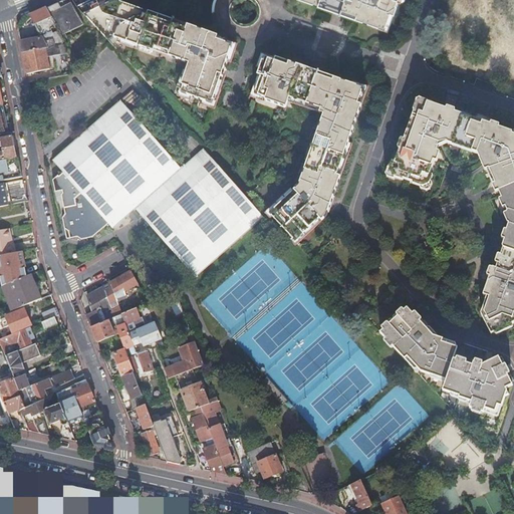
[(183,85),(181,86),(184,87),(182,94),(188,97),(189,97),(205,102),(212,105),(217,90),(222,77),(227,62),(233,47),(228,45),(218,41),(219,38),(212,36),(199,31),(199,30),(188,27),(187,31),(158,20),(159,19),(160,16),(149,12),(149,13),(133,7),(121,3),(115,1),(114,0),(88,0),(76,6),(82,13),(85,16),(108,41),(114,38),(119,40),(139,47),(155,52),(156,48),(160,49),(172,53),(170,58),(190,65),(189,68),(183,85)]
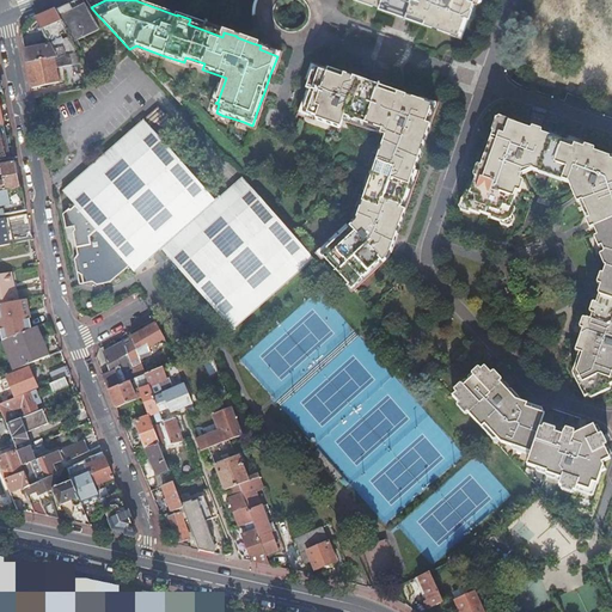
[(297,0),(254,0),(254,1),(250,22),(251,34),(252,43),(283,54),(297,0)]
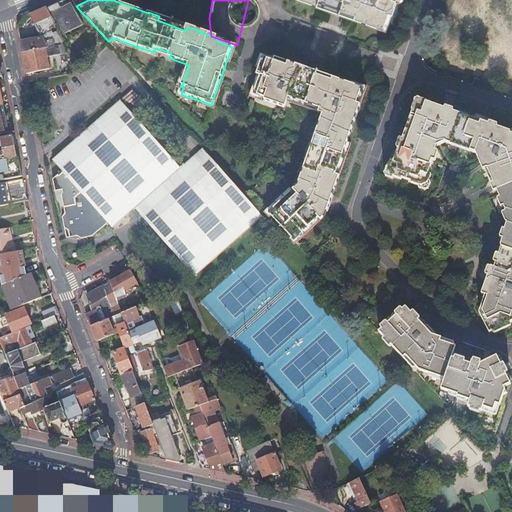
[(306,0),(325,6),(326,3),(334,6),(346,10),(355,13),(354,16),(371,22),(384,27),(389,11),(393,12),(396,0),(306,0)]
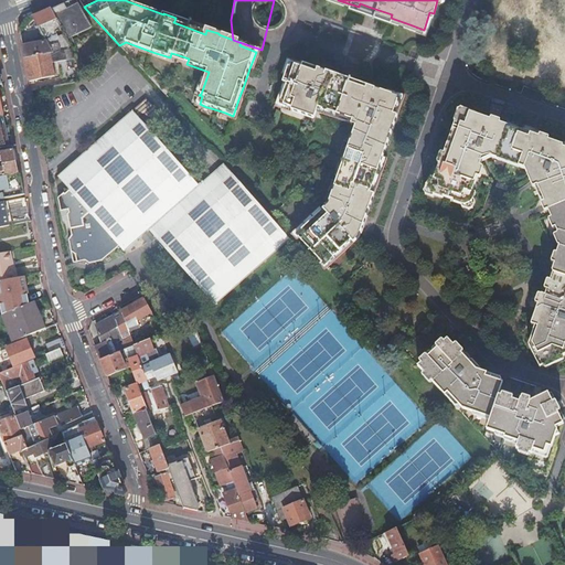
[(360,3),(359,7),(391,18),(392,14),(382,11),(369,7),(360,3)]
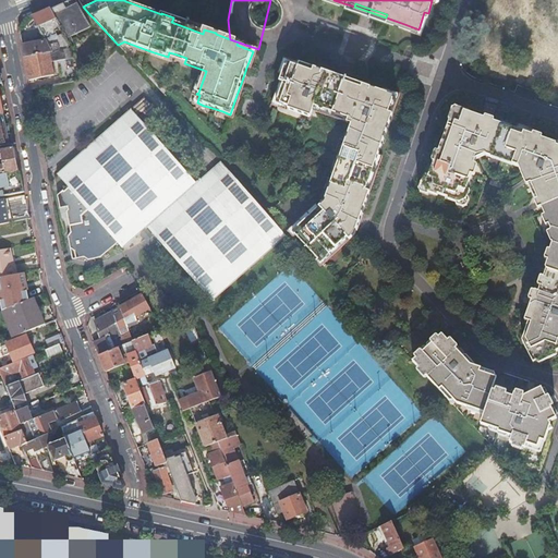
[(52,21),(56,20),(50,9),(43,12),(32,16),(43,35),(52,32),(50,24),(53,23),(52,21)]
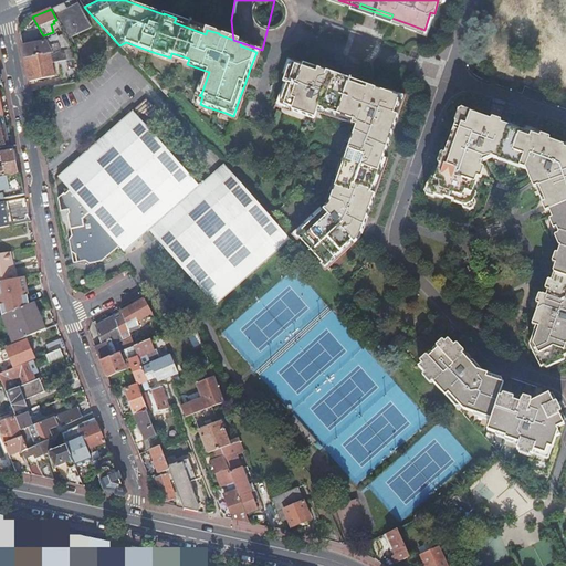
[(427,34),(435,13),(430,12),(425,30),(410,24),(409,29),(427,34)]
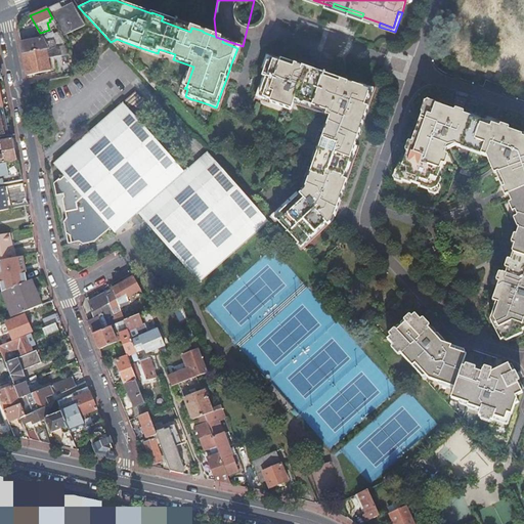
[(163,16),(162,19),(161,20),(190,32),(191,28),(191,27),(163,16)]
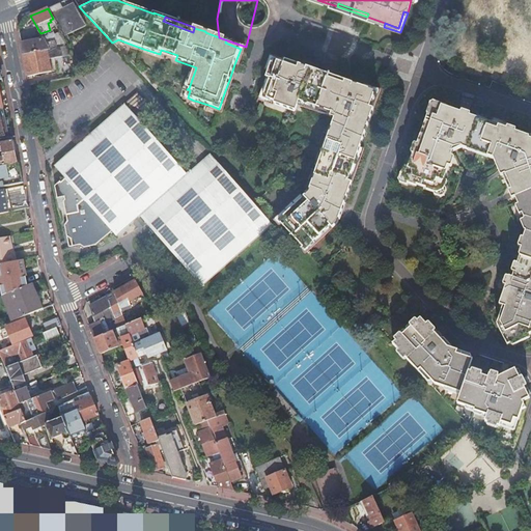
[(23,55),(47,50),(49,49),(44,38),(21,44),(23,55)]
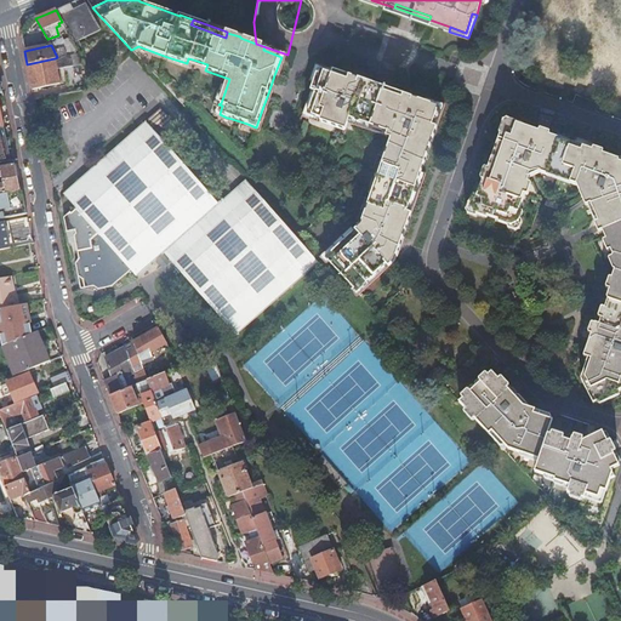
[(280,52),(277,51),(265,46),(263,50),(275,55),(281,57),(274,75),(279,77),(288,55),(280,52)]
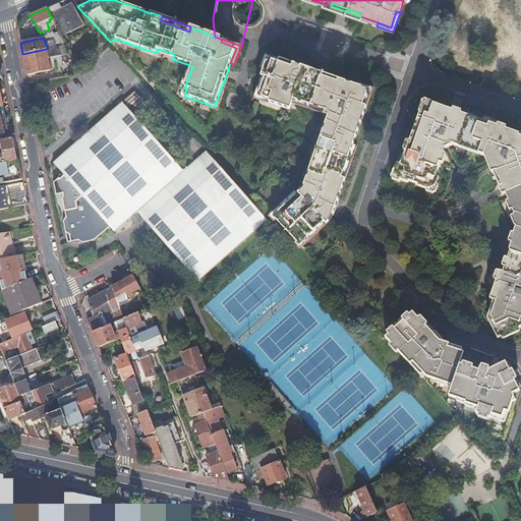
[(25,69),(26,75),(50,70),(46,49),(22,54),(25,69)]
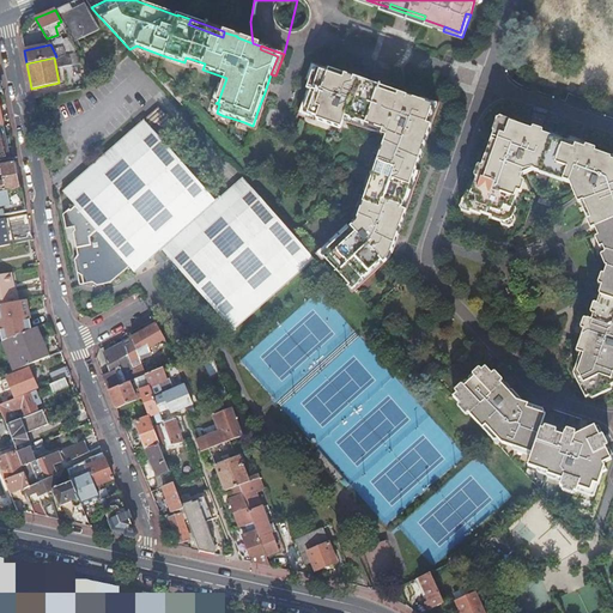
[(194,66),(202,70),(205,64),(190,59),(186,58),(184,62),(194,66)]
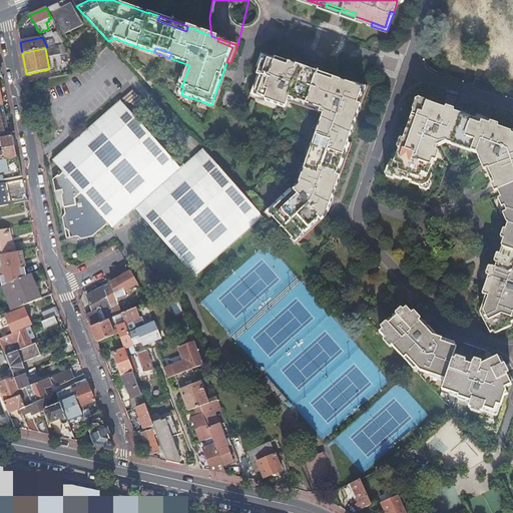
[(276,57),(261,52),(254,67),(259,69),(262,61),(263,57),(274,61),(276,57)]
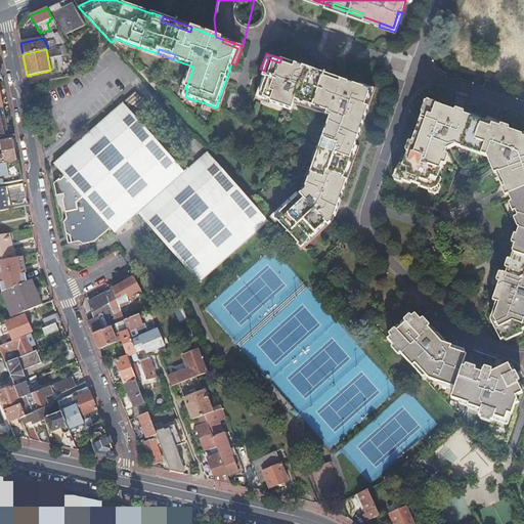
[(270,102),(289,108),(292,111),(294,104),(295,100),(316,108),(328,112),(325,116),(331,117),(322,138),(324,139),(321,149),(315,165),(313,165),(305,190),(300,194),(290,205),(275,217),(279,221),(298,242),(302,246),(326,222),(329,225),(334,221),(348,179),(344,178),(356,143),(368,106),(365,105),(370,90),(358,85),(341,79),(340,83),(330,79),(317,75),(309,72),(310,69),(281,58),(279,62),(268,58),(267,62),(264,71),(262,76),(266,78),(259,96),(265,98),(270,100),(270,102)]
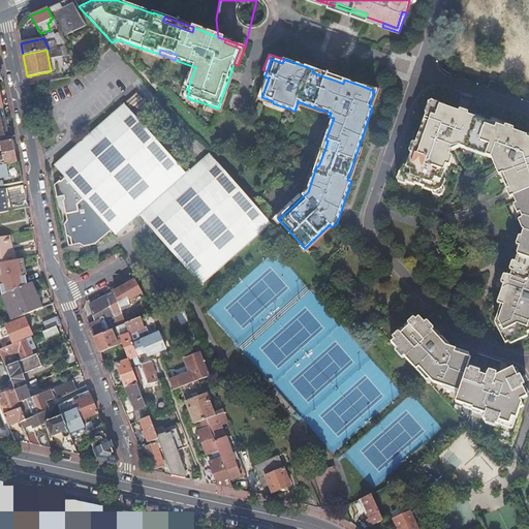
[(344,80),(313,69),(312,72),(320,75),(333,80),(343,84),(344,80)]
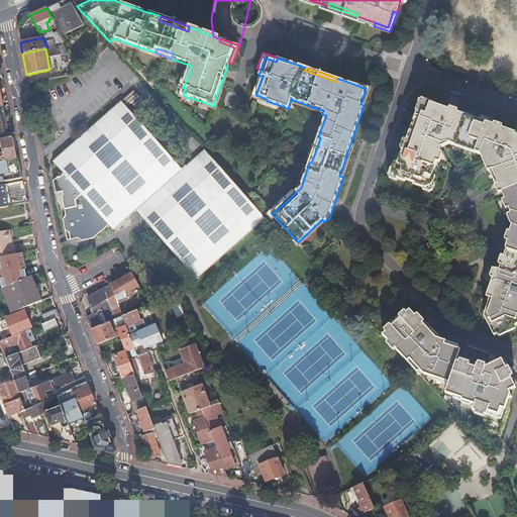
[(266,103),(267,101),(267,99),(262,97),(255,95),(263,77),(259,75),(250,98),(256,100),(266,103)]
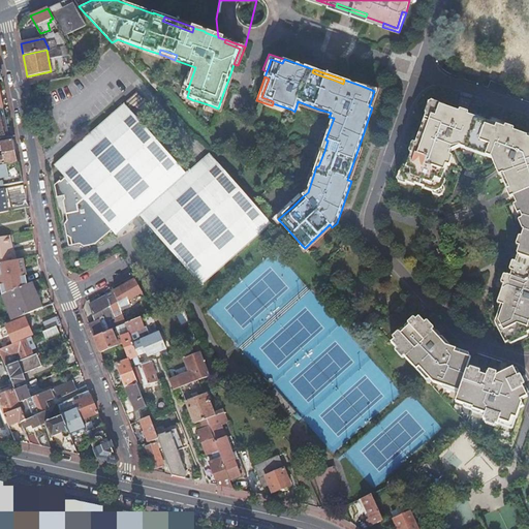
[(363,83),(362,86),(374,91),(369,106),(372,107),(379,88),(363,83)]
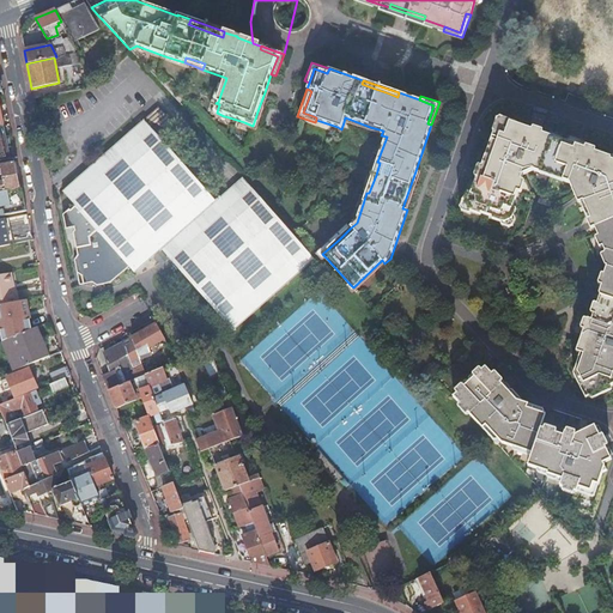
[(216,103),(211,116),(219,119),(224,121),(225,116),(224,116),(217,113),(219,104),(216,103)]
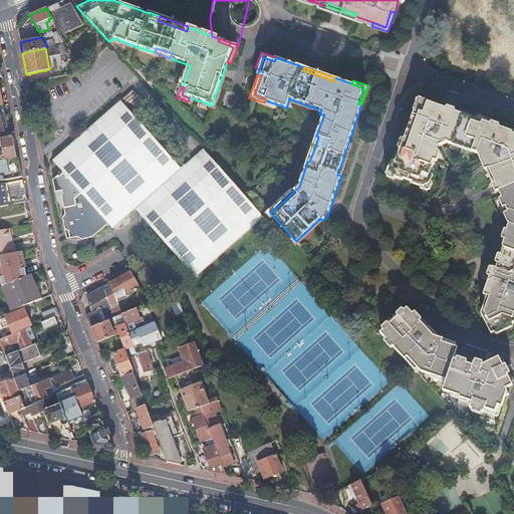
[(126,102),(136,112),(137,111),(147,103),(140,95),(134,89),(124,96),(122,98),(126,102)]
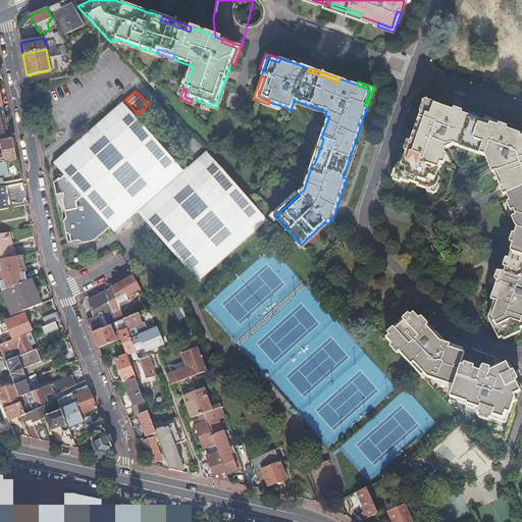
[(218,112),(224,93),(220,92),(215,107),(208,104),(207,108),(218,112)]
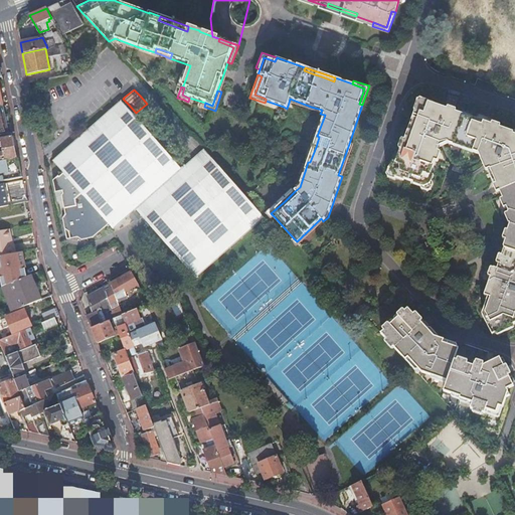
[(415,110),(415,111),(417,112),(420,104),(423,102),(435,105),(435,104),(435,103),(421,98),(418,100),(415,110)]
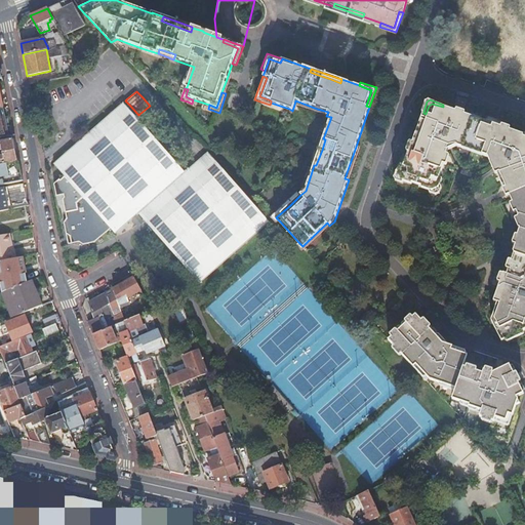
[(295,101),(294,105),(319,113),(326,116),(328,112),(317,109),(295,101)]
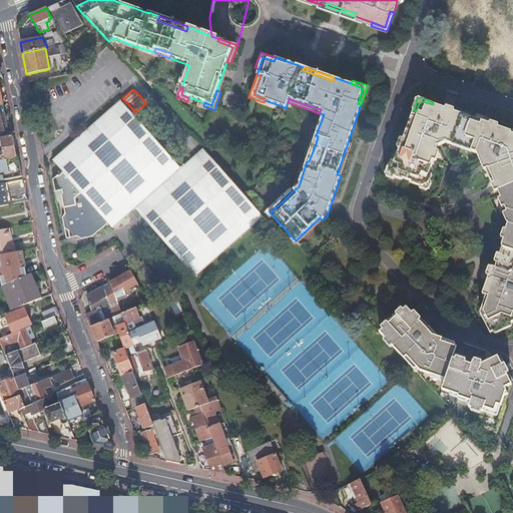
[(54,158),(62,168),(113,225),(134,208),(149,226),(167,245),(194,277),(209,264),(210,263),(240,236),(263,218),(263,217),(260,213),(247,199),(239,190),(230,180),(203,148),(196,154),(180,167),(172,159),(141,123),(133,113),(125,104),(121,99),(104,114),(99,118),(53,158),(52,158),(53,159),(54,158)]
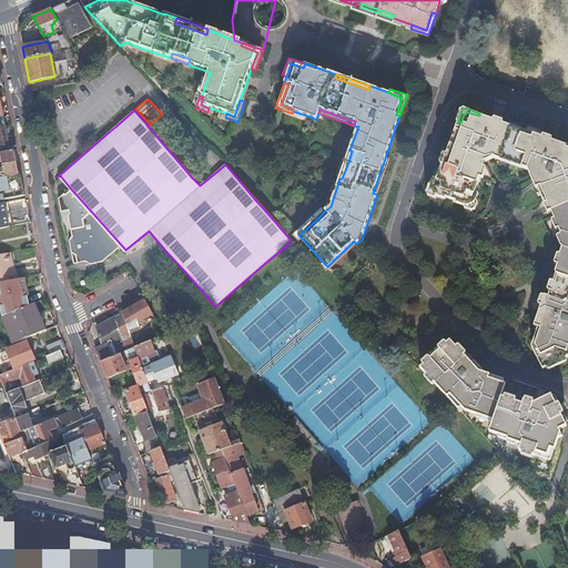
[(567,148),(566,148),(567,145),(551,141),(543,137),(534,134),(533,135),(511,128),(511,125),(503,123),(494,120),(479,114),(479,115),(467,112),(464,114),(460,123),(458,122),(447,153),(444,162),(443,164),(437,178),(434,176),(432,184),(432,185),(433,185),(436,192),(435,193),(437,194),(446,198),(447,196),(457,200),(456,202),(466,204),(468,205),(468,204),(475,201),(476,201),(476,200),(479,192),(476,192),(482,178),(480,175),(484,165),(486,161),(494,156),(500,159),(501,156),(523,164),(521,166),(527,169),(530,174),(535,176),(539,185),(537,186),(544,200),(546,199),(548,203),(551,211),(555,219),(558,227),(560,233),(560,234),(564,242),(563,246),(559,254),(560,256),(557,264),(555,272),(556,274),(554,281),(550,291),(548,296),(545,295),(544,296),(540,306),(534,325),(537,327),(530,346),(541,369),(546,367),(565,358),(567,356),(567,148)]
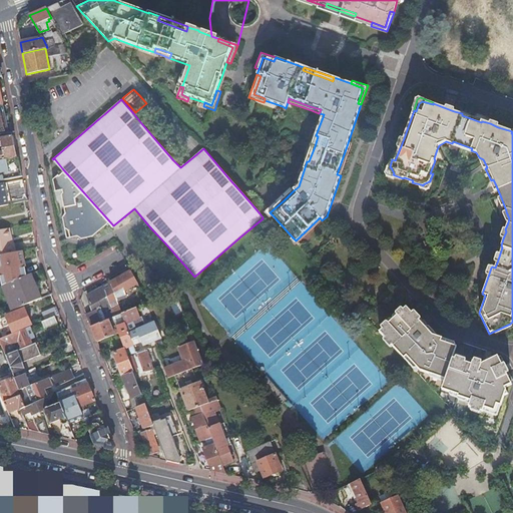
[(0,135),(8,133),(2,105),(0,105),(0,135)]
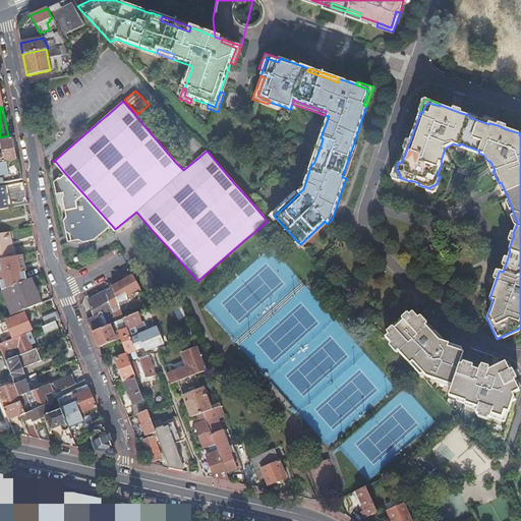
[(470,115),(469,115),(469,117),(488,124),(489,123),(489,122),(470,115)]
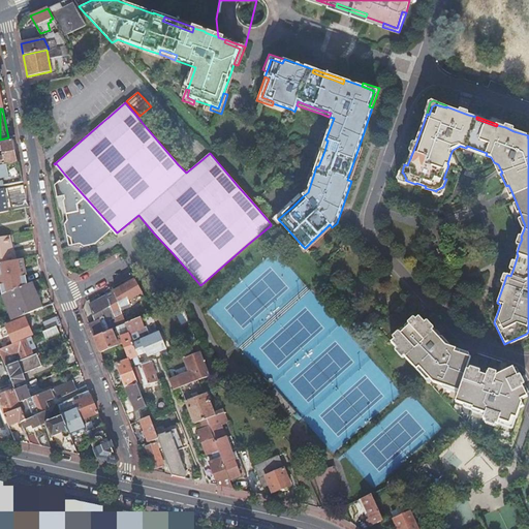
[(324,139),(320,150),(315,166),(316,166),(318,166),(324,151),(328,141),(325,139),(324,139)]
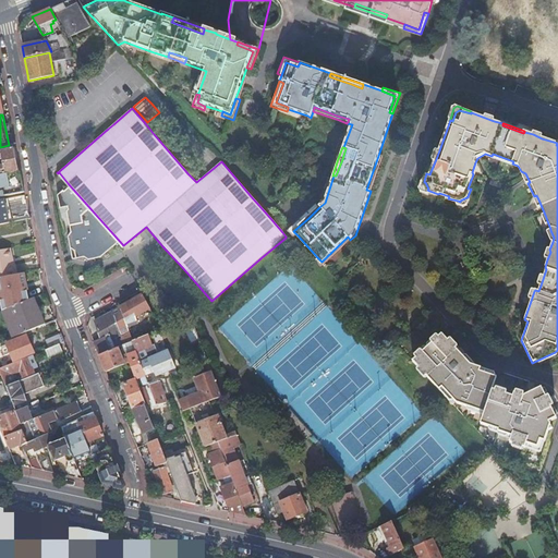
[(12,148),(0,150),(0,158),(1,158),(2,166),(0,166),(0,176),(17,172),(12,148)]
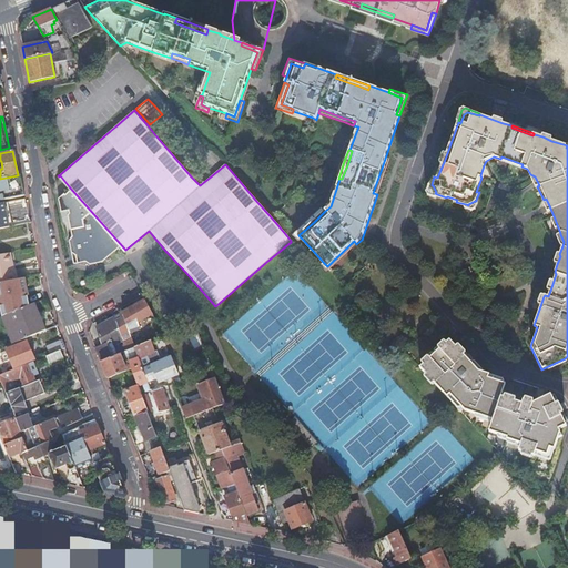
[(373,193),(377,194),(389,158),(386,155),(373,193)]
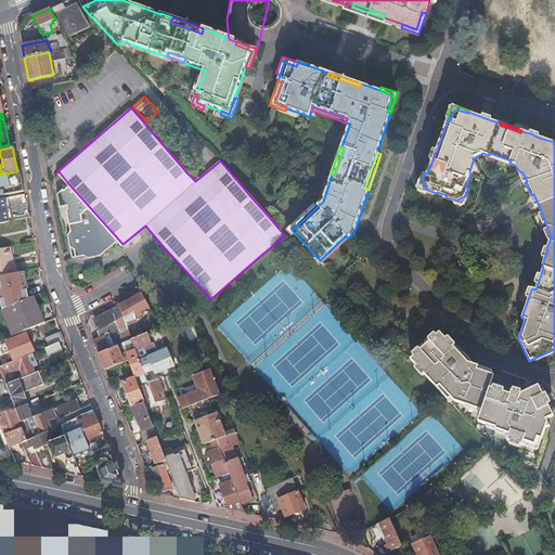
[(510,163),(511,160),(490,153),(489,155),(489,156),(499,159),(510,163)]
